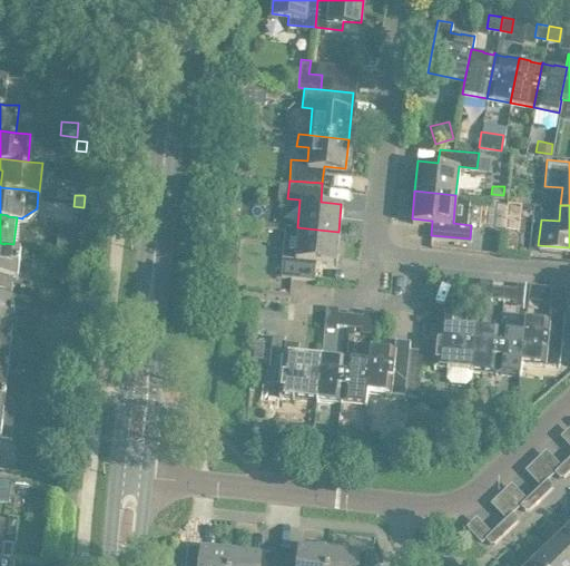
[(338,232),(297,227),(294,256),(282,254),(279,273),(313,276),(315,259),(335,261),(338,232)]
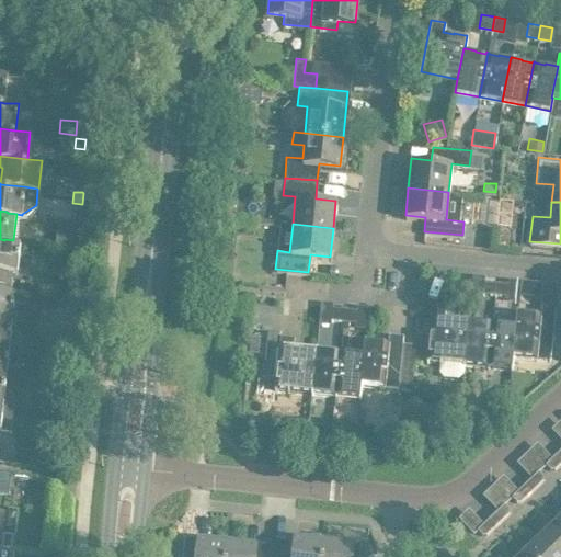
[(0,239),(0,280),(10,282),(12,269),(16,269),(19,241),(13,240),(4,239),(4,240),(0,239)]
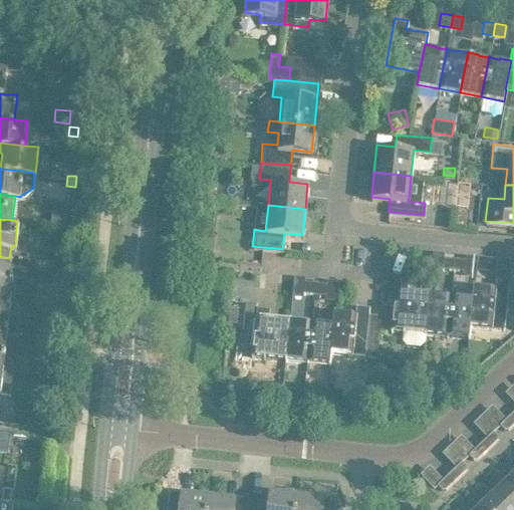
[(453,268),(455,256),(443,254),(442,266),(453,268)]
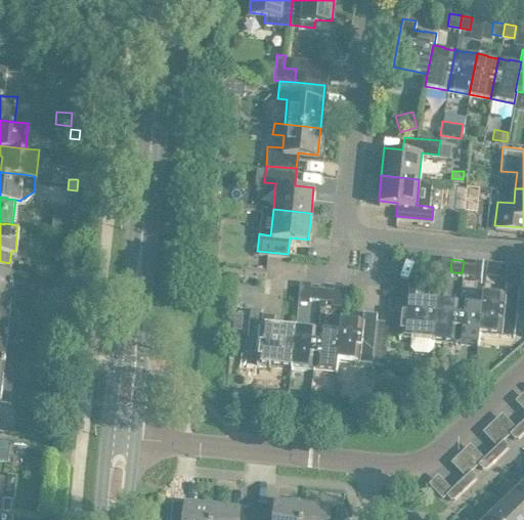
[(464,261),(462,273),(473,274),(474,262),(464,261)]
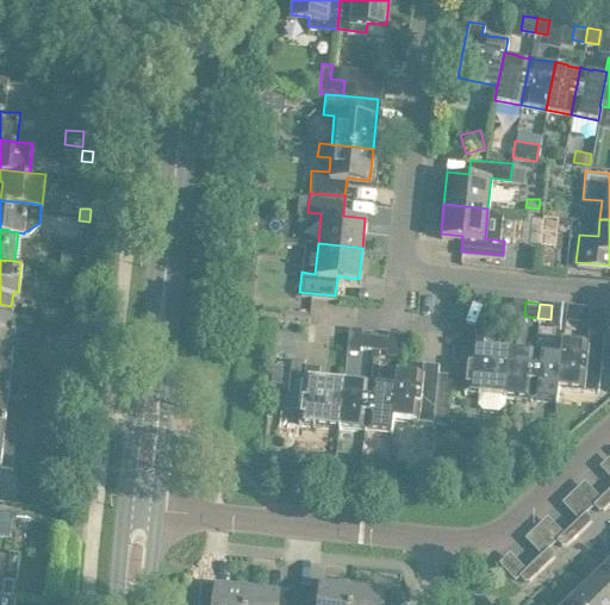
[(0,344),(12,345),(16,316),(0,313),(0,344)]
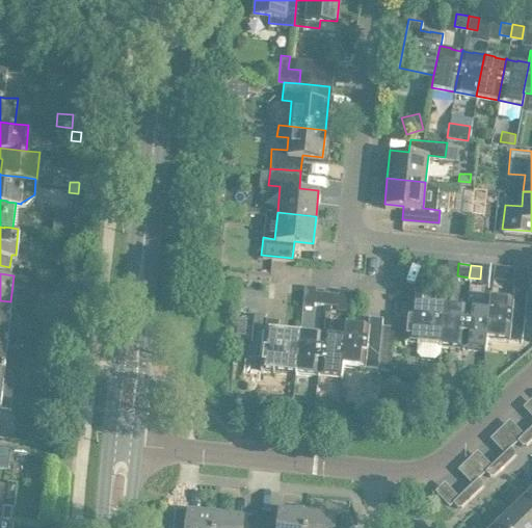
[(38,292),(55,293),(56,280),(40,279),(38,292)]
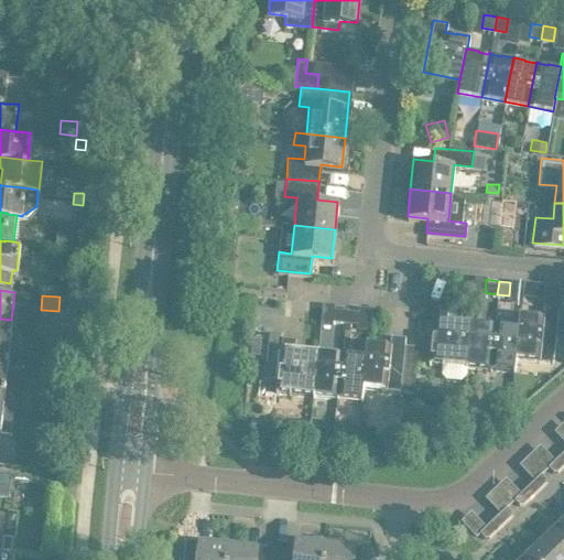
[(514,356),(516,356),(552,361),(557,307),(543,304),(542,314),(531,313),(519,311),(517,324),(518,324),(514,356)]
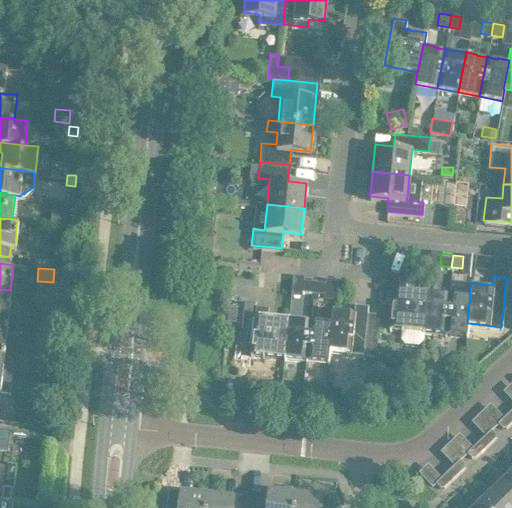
[(313,291),(314,279),(303,278),(301,290),(313,291)]
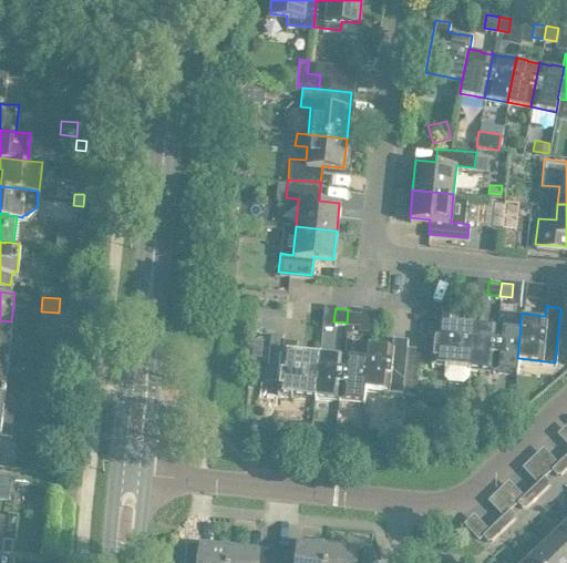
[(467,376),(467,367),(468,367),(473,320),(461,319),(461,320),(450,319),(451,309),(435,308),(430,362),(444,365),(443,374),(447,378),(462,379),(467,376)]
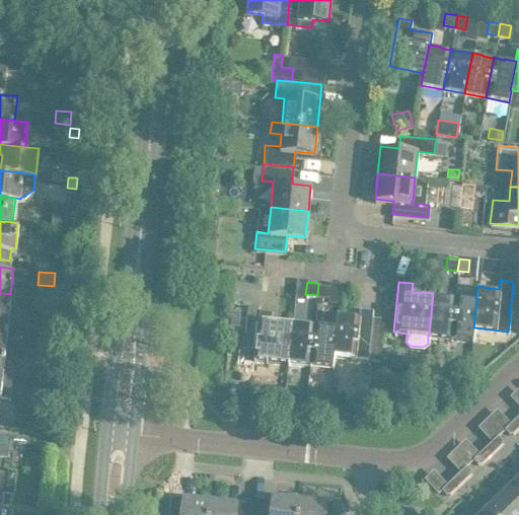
[(318,283),(317,295),(328,296),(329,284),(318,283)]
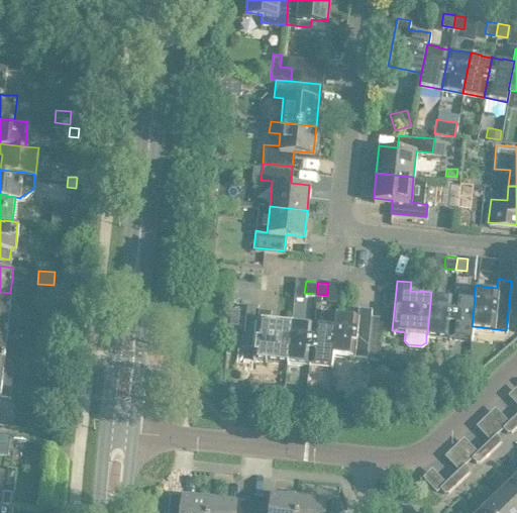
[(0,317),(8,318),(10,293),(0,292),(0,317)]
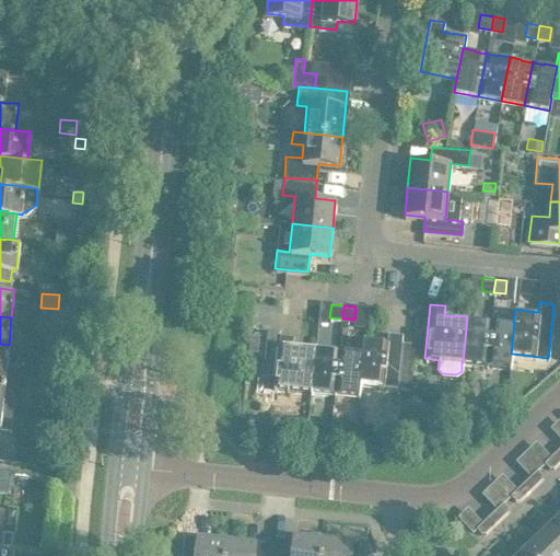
[(463,362),(487,365),(491,320),(478,319),(467,316),(463,362)]
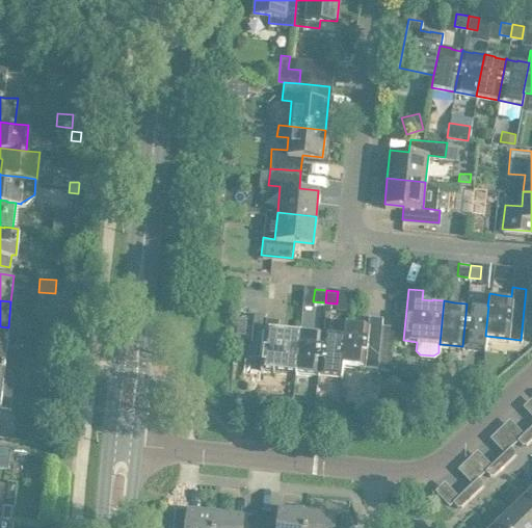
[(467,304),(462,346),(485,348),(486,336),(485,336),(488,306),(487,306),(477,305),(467,304)]
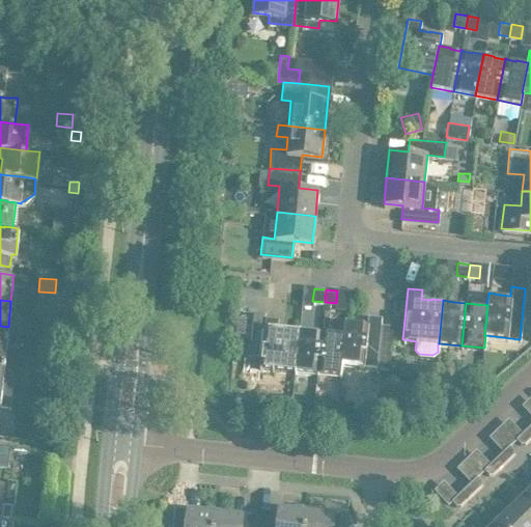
[(295,370),(299,328),(298,328),(287,327),(287,328),(277,327),(278,316),(264,315),(264,311),(252,310),(248,353),(249,353),(249,352),(260,353),(259,367),(295,370)]
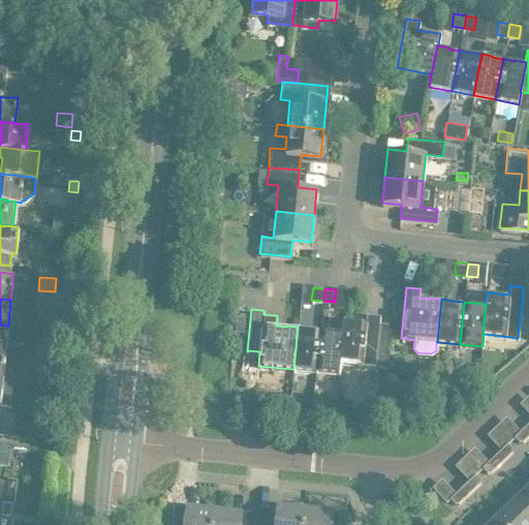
[(392,323),(379,322),(379,314),(366,313),(365,322),(354,321),(343,320),(342,332),(340,361),(387,366),(392,323)]
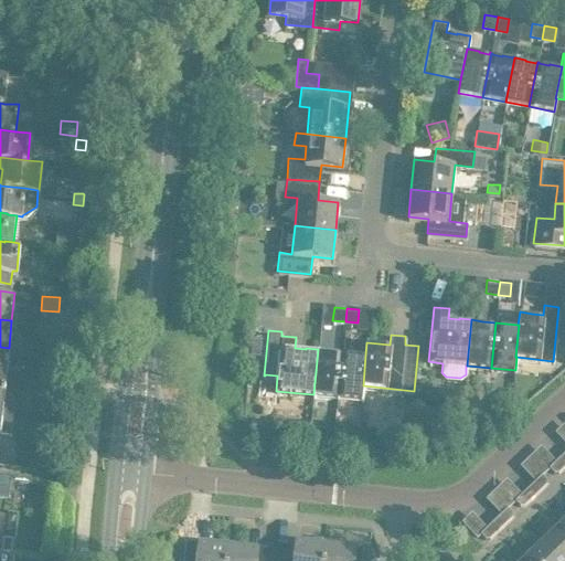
[(338,397),(342,351),(341,351),(341,352),(330,351),(319,350),(319,349),(318,349),(313,394),(338,397)]
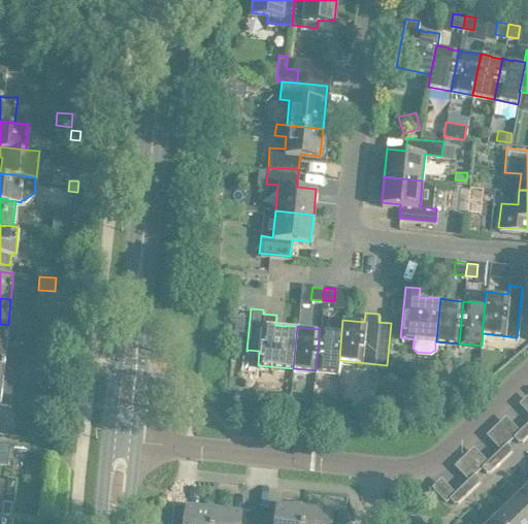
[(320,328),(316,370),(338,372),(339,360),(341,331),(330,330),(330,331),(320,330),(321,328),(320,328)]
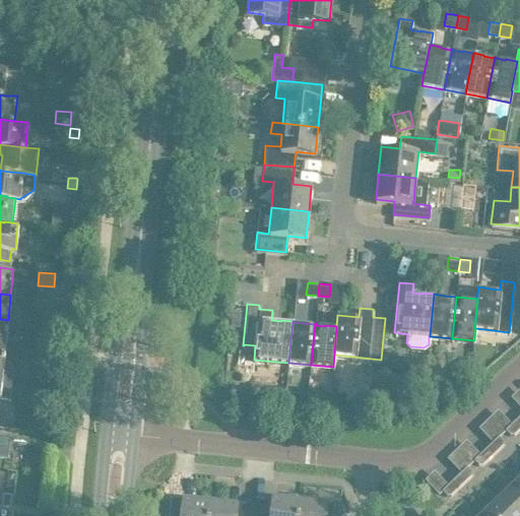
[(0,396),(11,398),(13,373),(3,371),(0,371),(0,396)]
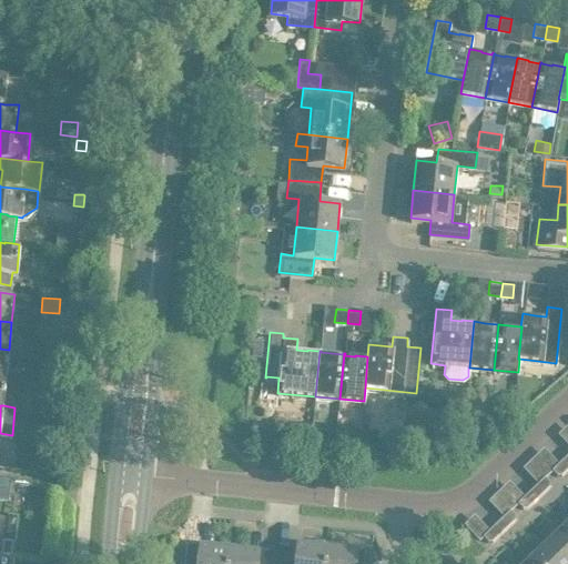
[(38,464),(51,466),(52,455),(39,453),(38,464)]
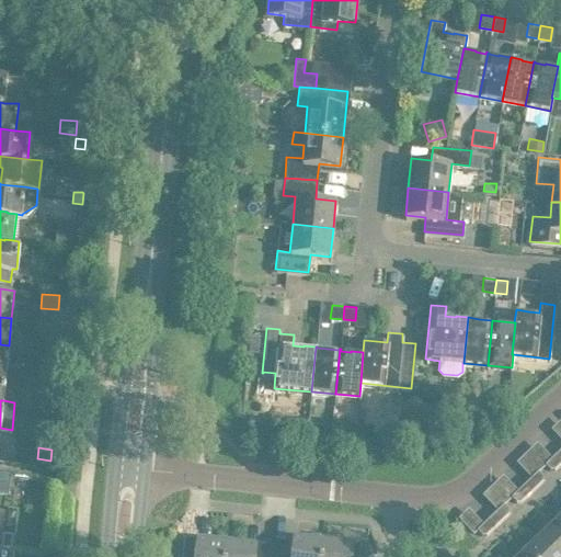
[(560,458),(560,452),(559,450),(545,462),(549,466),(553,466),(560,458)]
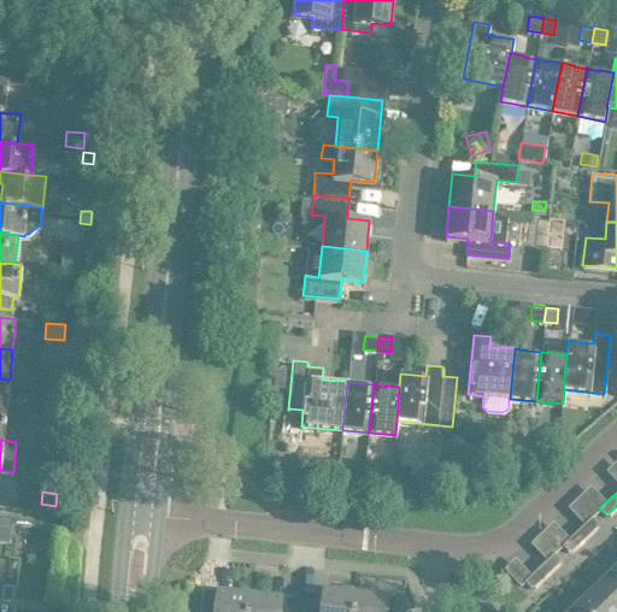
[(12,516),(0,513),(0,537),(9,539),(12,516)]
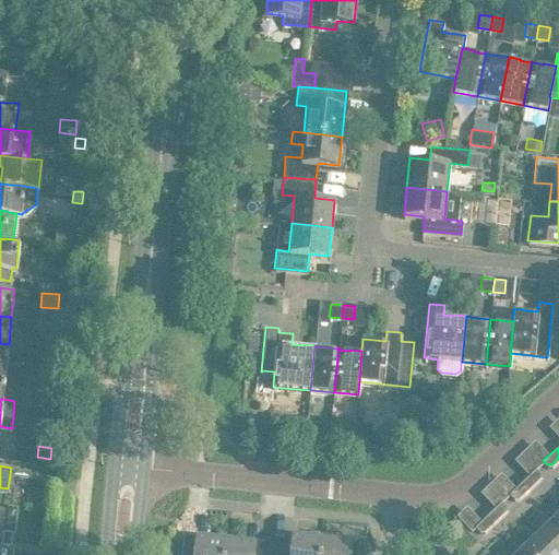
[(483,497),(467,511),(455,498),(447,506),(467,527),(510,487),(490,465),(470,484),(483,497)]
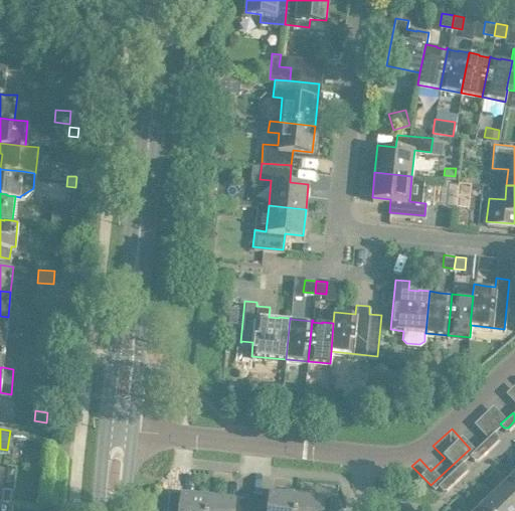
[(481,442),(487,448),(497,439),(497,435),(493,431),(481,442)]
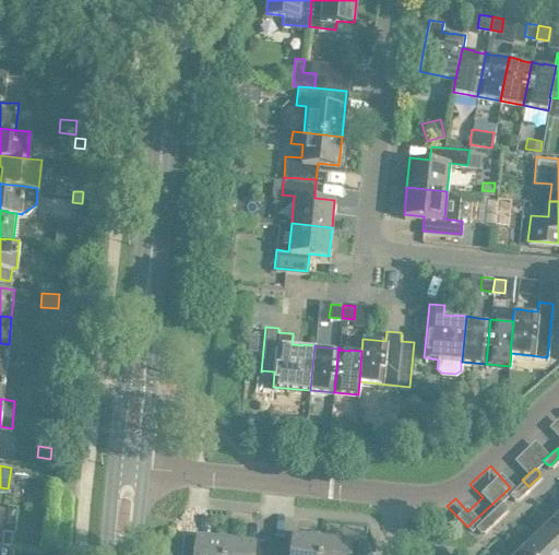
[(528,486),(522,480),(509,493),(513,497),(519,496),(528,486)]
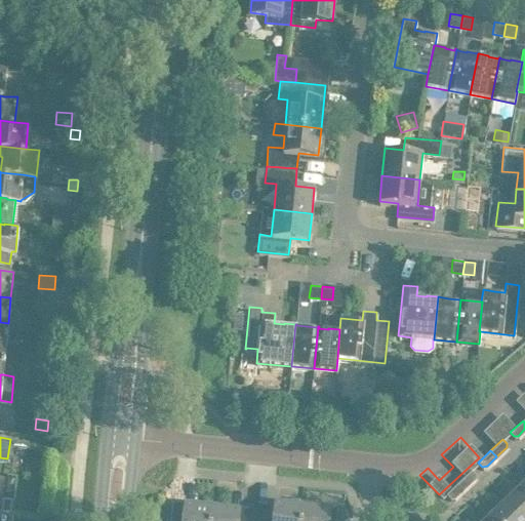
[(471,469),(458,481),(465,487),(475,477),(475,474),(471,469)]
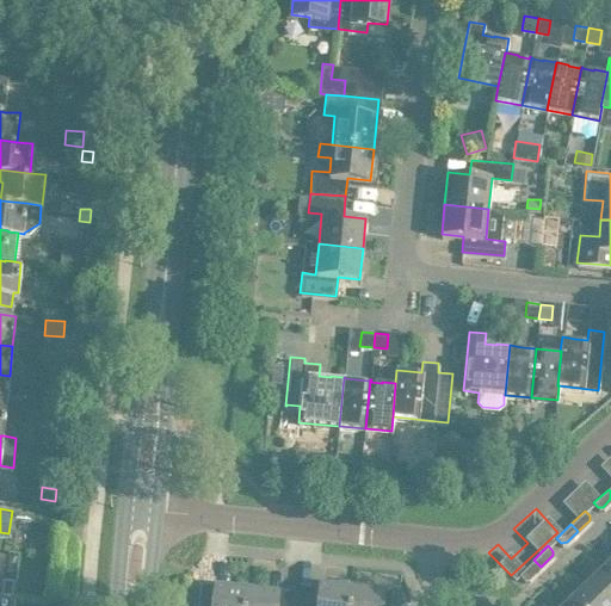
[(541,567),(534,560),(519,574),(524,579),(529,577),(541,567)]
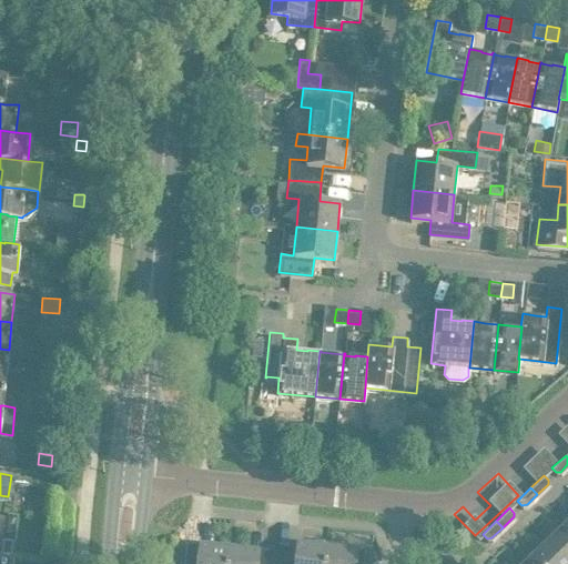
[(567,562),(567,526),(565,524),(548,540),(567,562)]
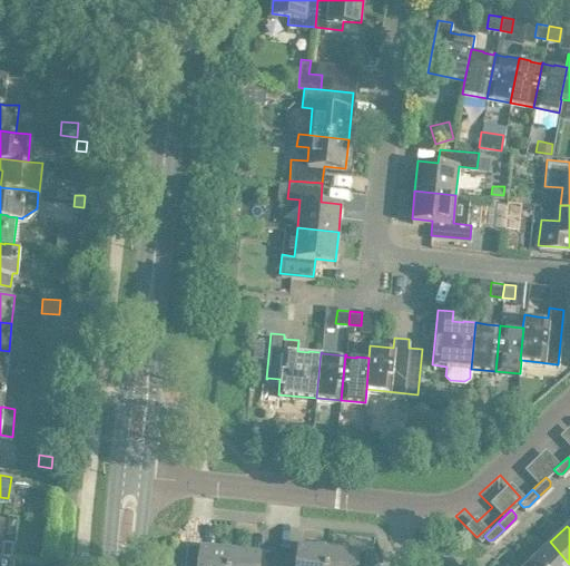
[(538,565),(569,565),(569,564),(550,542),(532,559),(538,565)]
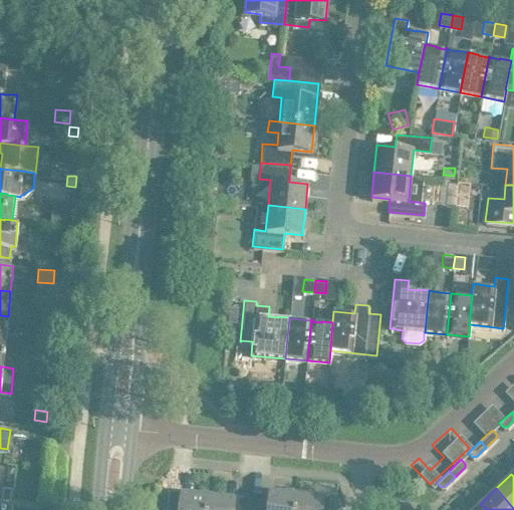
[(206,509),(208,495),(168,491),(166,509),(206,509)]
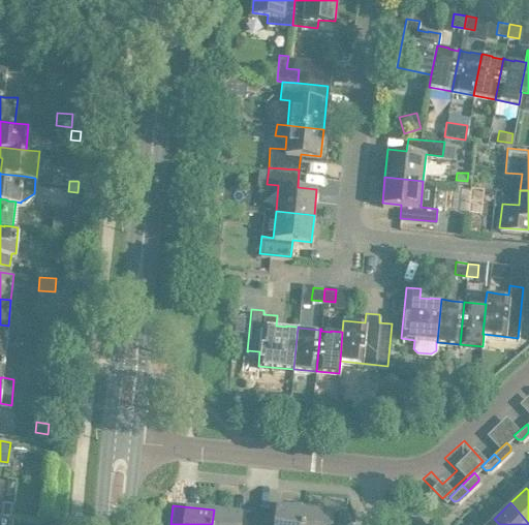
[(303,524),(305,508),(278,505),(277,516),(256,514),(254,524),(303,524)]
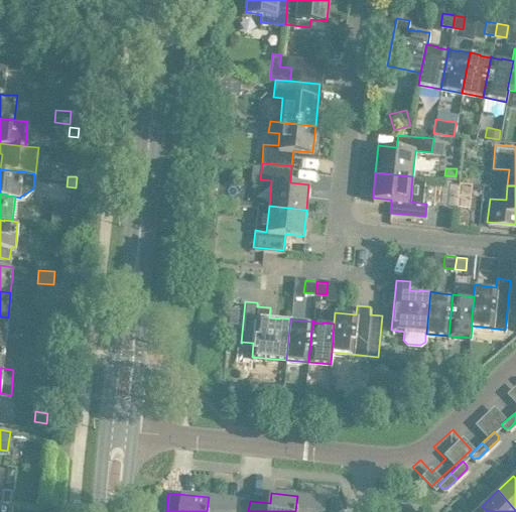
[(321,511),(324,498),(297,496),(295,511),(321,511)]
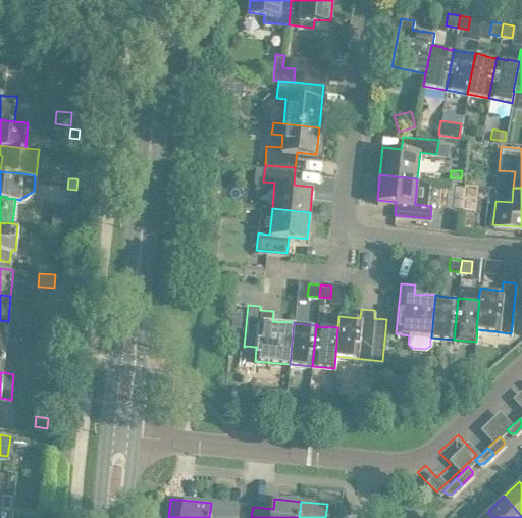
[(251,517),(253,507),(211,503),(209,517),(251,517)]
